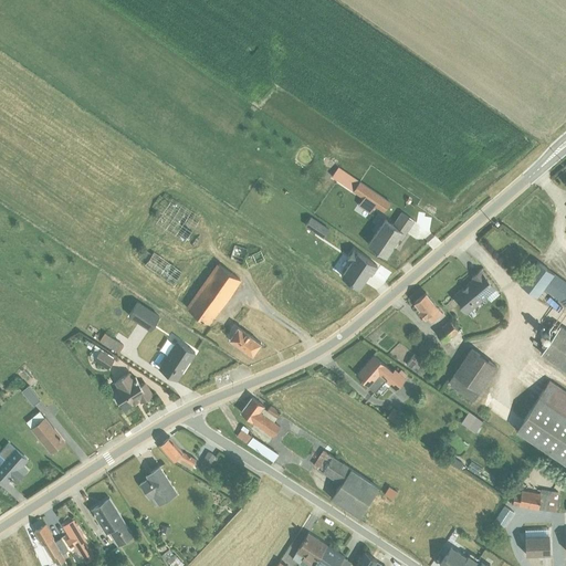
[(398,251),(421,224),(408,213),(405,217),(341,169),(324,191),(345,207),(356,194),(397,224),(385,240),(398,251)]
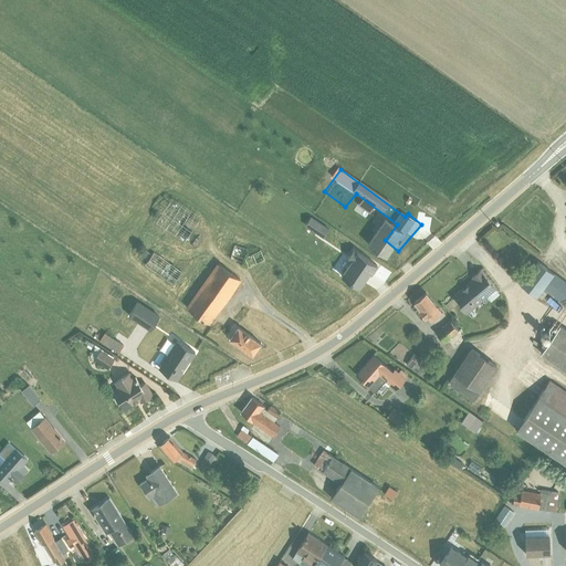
[(175,198),(158,223),(186,242),(202,217),(175,198)]
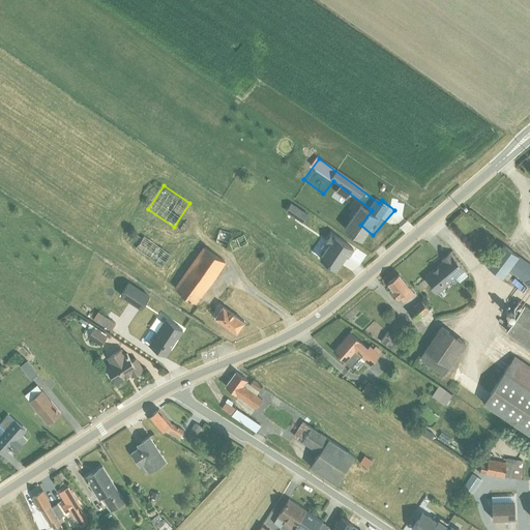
[(306,203),(314,193),(307,188),(300,199),(306,203)]
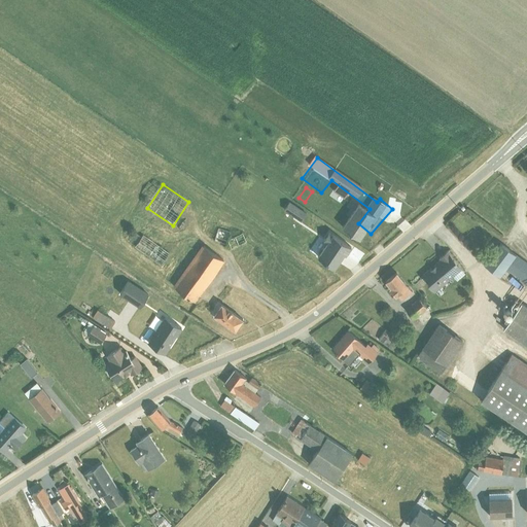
[(507,215),(497,229),(506,236),(517,222),(507,215)]
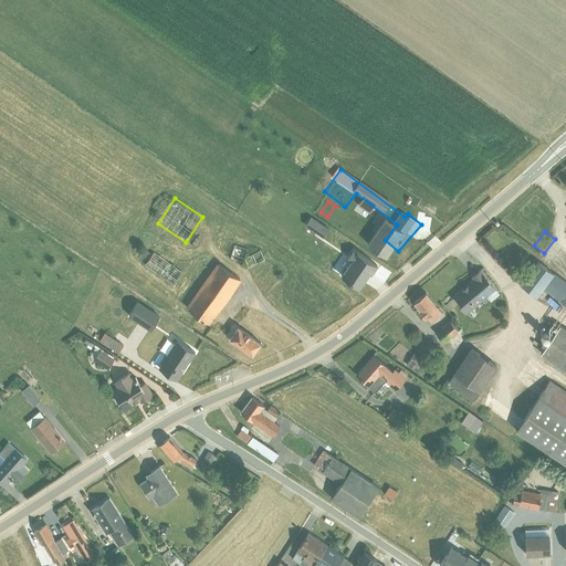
[(378,271),(394,254),(379,241),(364,258),(378,271)]
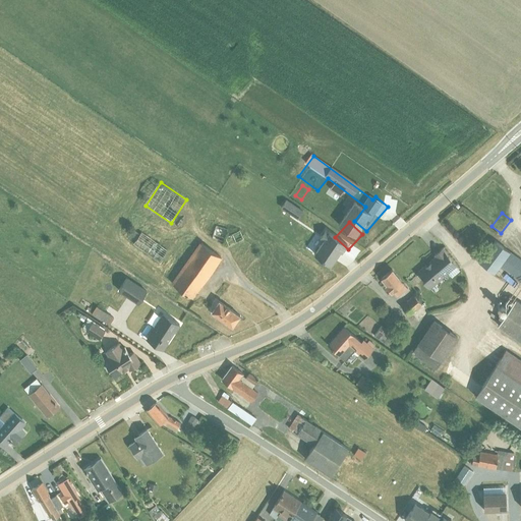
[(224,241),(227,229),(216,226),(213,237),(224,241)]
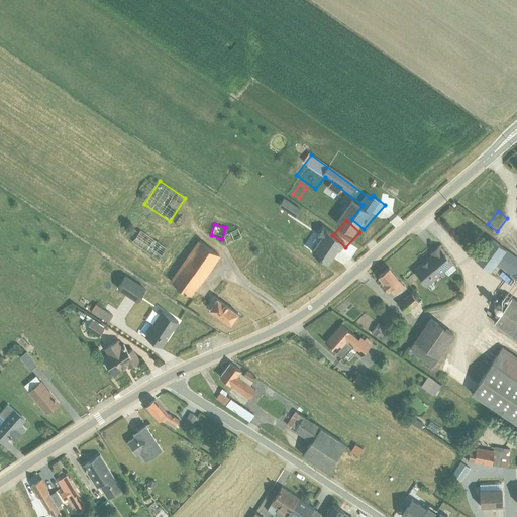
[(141,230),(131,243),(156,265),(167,251),(141,230)]
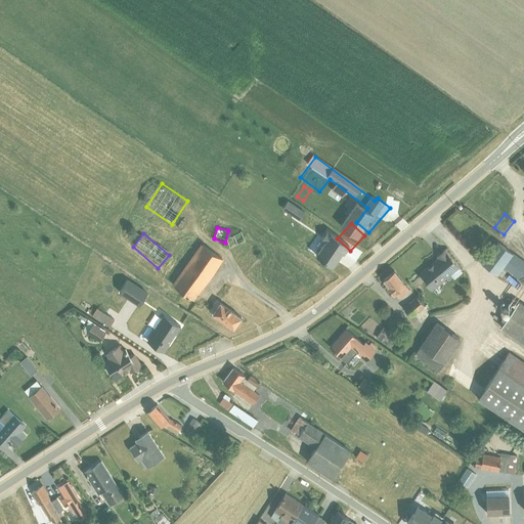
[(229,236),(232,247),(245,243),(242,233),(229,236)]
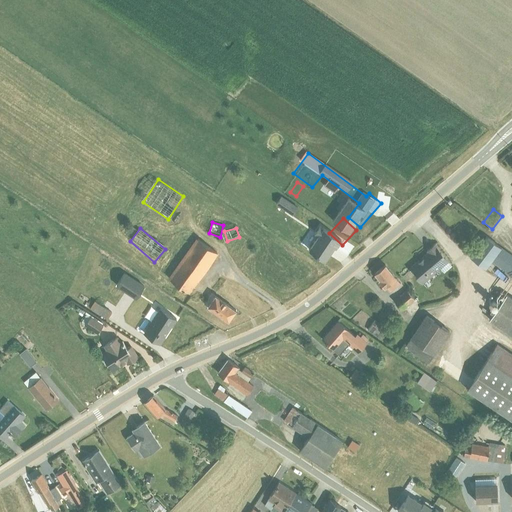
[(511,252),(488,236),(473,257),(488,267),(493,261),(511,274),(511,252)]
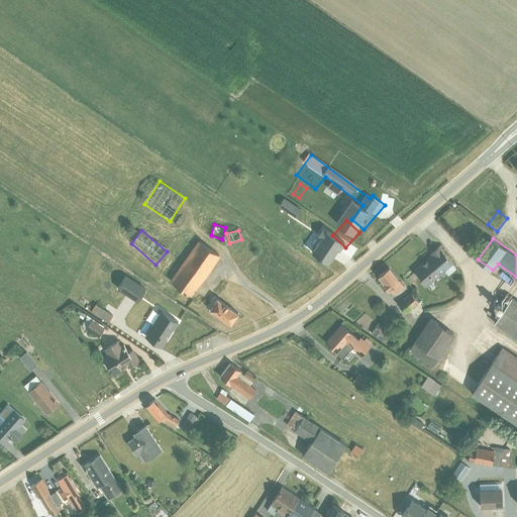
[(172,280),(193,296),(222,255),(200,240),(172,280)]
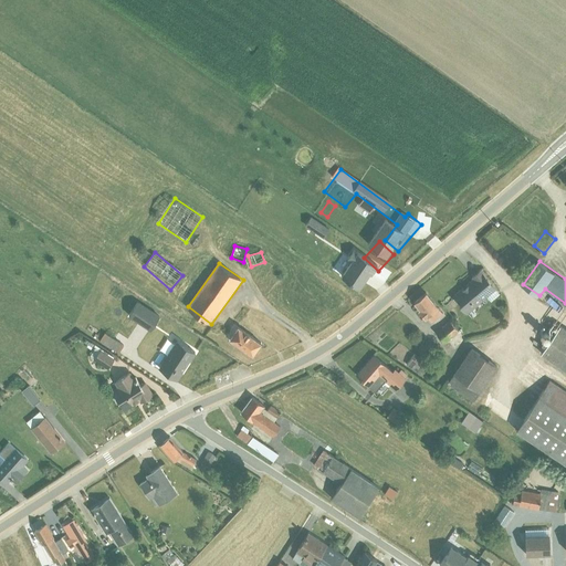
[(454,295),(470,314),(499,290),(483,272),(454,295)]
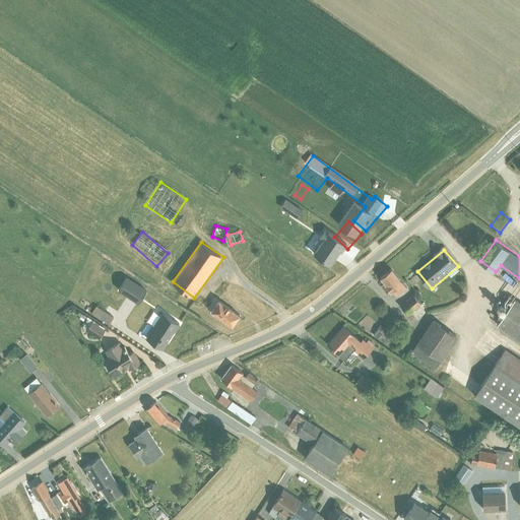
[(408,288),(393,270),(382,278),(397,298),(408,288)]
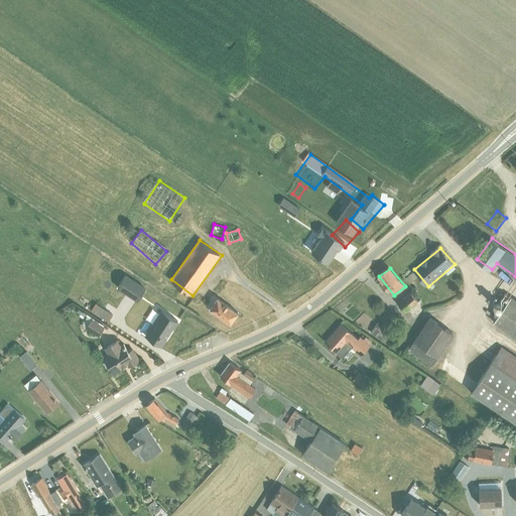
[(117,290),(138,301),(144,291),(122,279),(117,290)]
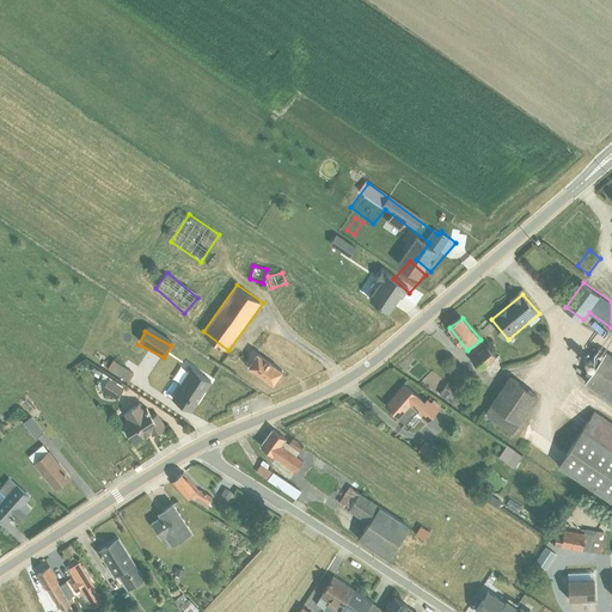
[(497,357),(488,347),(472,360),(482,372),(497,357)]
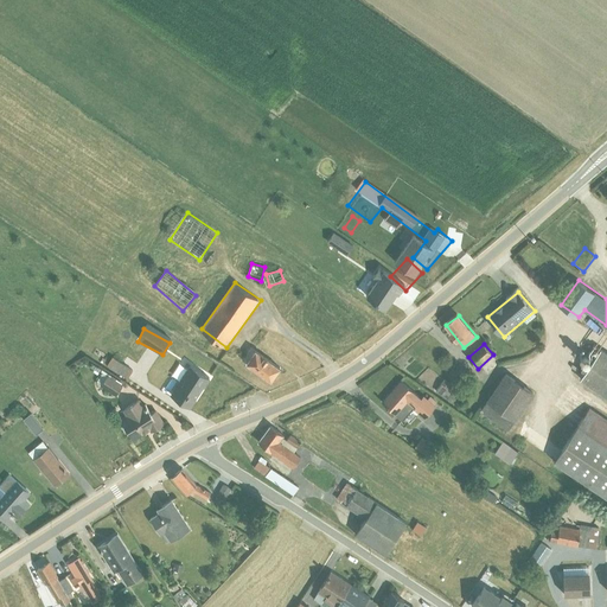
[(606,352),(601,347),(580,379),(606,397),(606,352)]
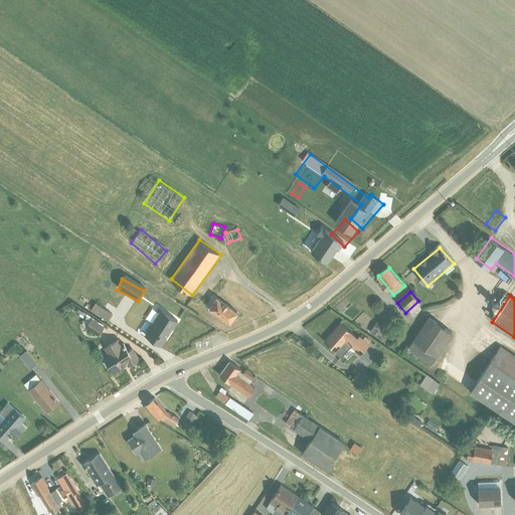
[(218,298),(210,308),(231,324),(239,314),(218,298)]
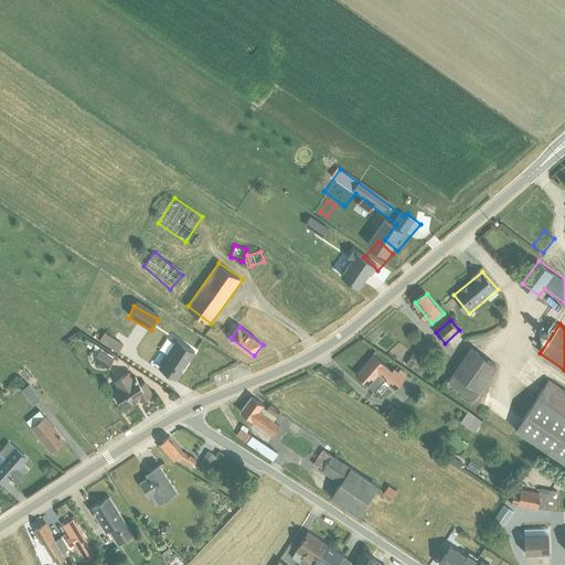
[(107,331),(99,340),(116,353),(124,345),(107,331)]
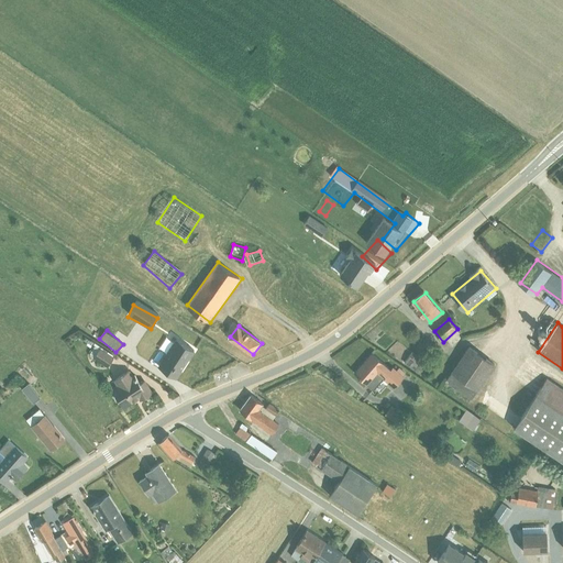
[(158,370),(178,381),(197,348),(177,337),(158,370)]
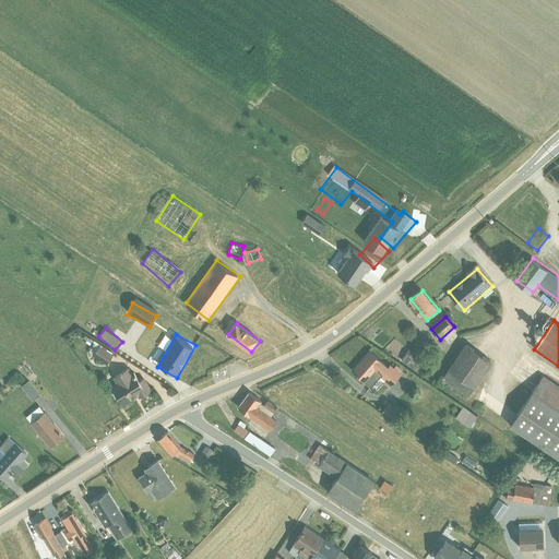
[(494,361),(468,344),(444,378),(470,395),(494,361)]
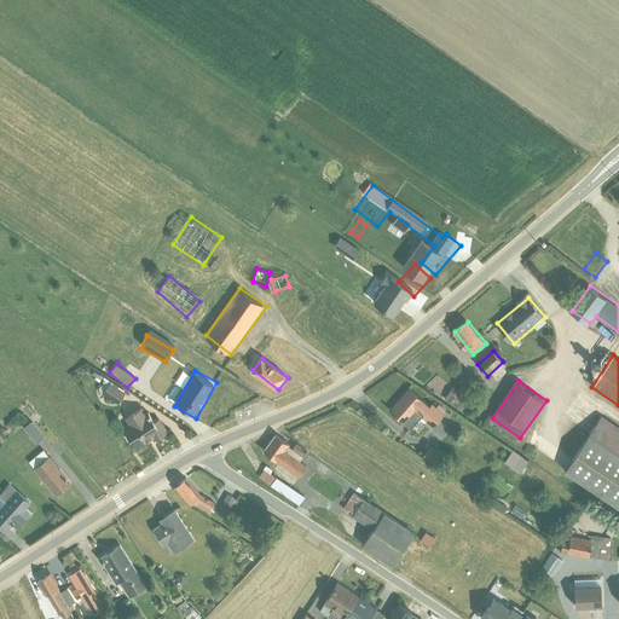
[(126,394),(111,385),(105,394),(121,404),(126,394)]
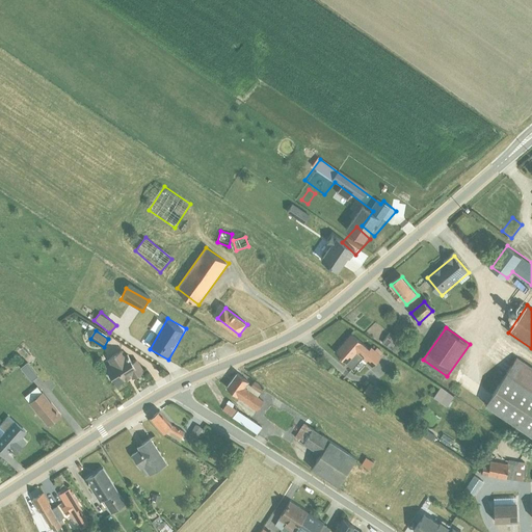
[(381,343),(392,350),(399,340),(389,333),(381,343)]
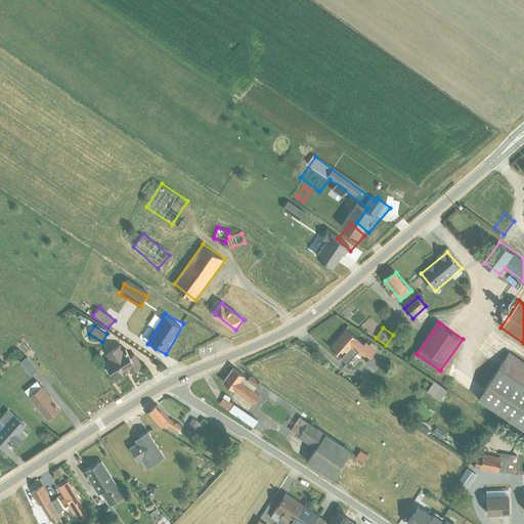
[(368,353),(341,329),(325,345),(343,361),(351,352),(361,361),(368,353)]
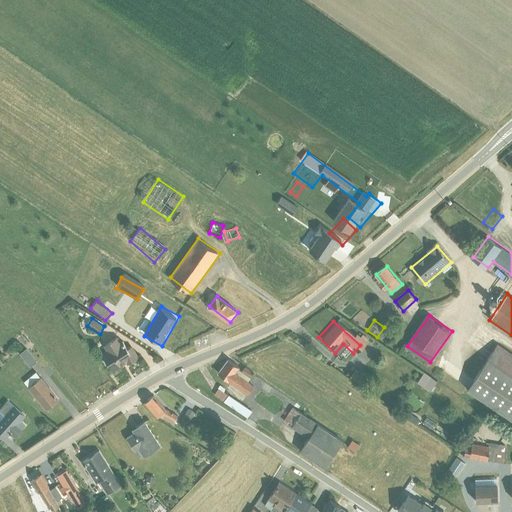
[(481,337),(485,332),(476,325),(472,330),(481,337)]
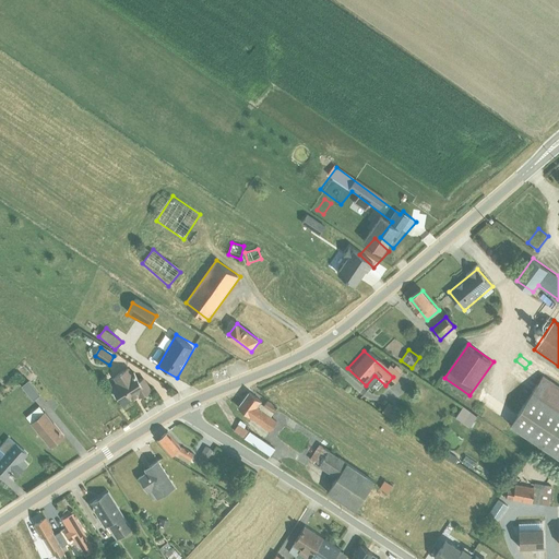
[(116,383),(111,385),(115,392),(115,394),(116,396),(117,397),(118,399),(119,399),(122,404),(131,399),(132,397),(132,396),(132,395),(135,393),(138,395),(138,394),(139,393),(139,394),(143,395),(154,389),(153,388),(152,389),(144,378),(140,380),(133,371),(132,371),(129,367),(113,377),(116,383)]
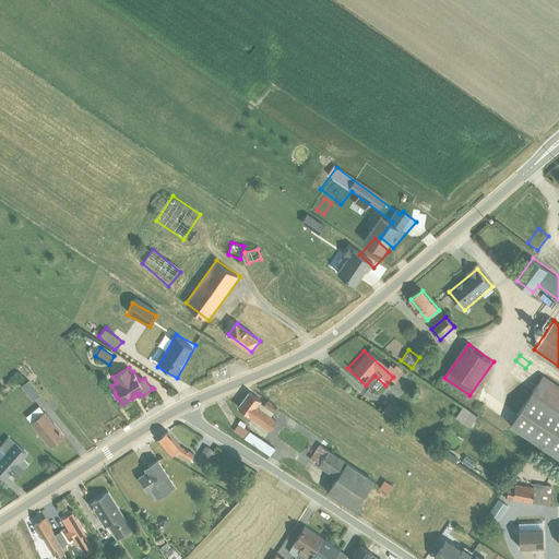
[(558,384),(544,375),(510,425),(558,456),(558,384)]
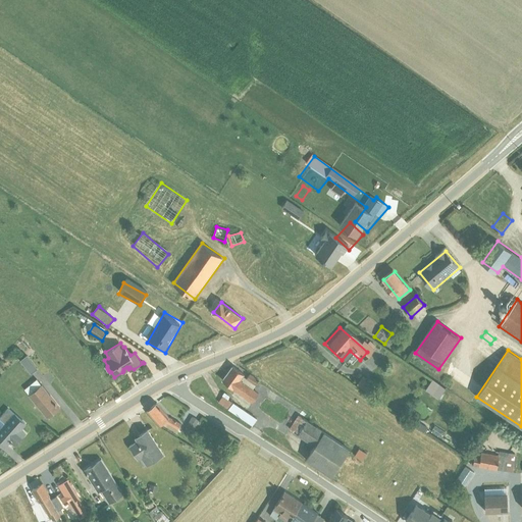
[(27,355),(20,360),(32,374),(38,368),(27,355)]
